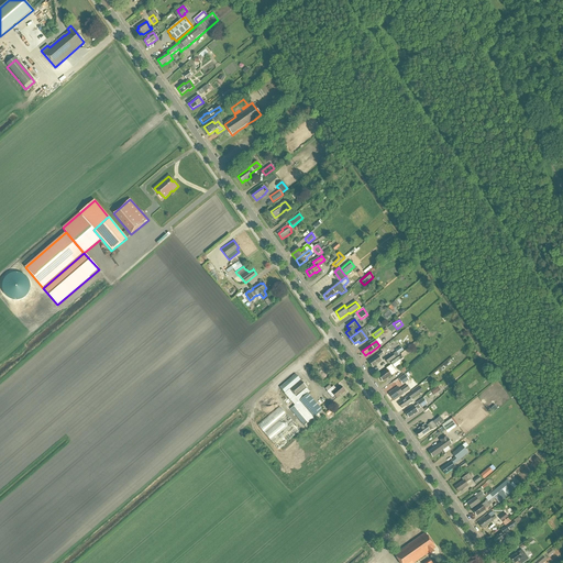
[(393,353),(384,359),(387,363),(395,357),(395,356),(404,351),(400,346),(395,350),(396,352),(393,354),(393,353)]
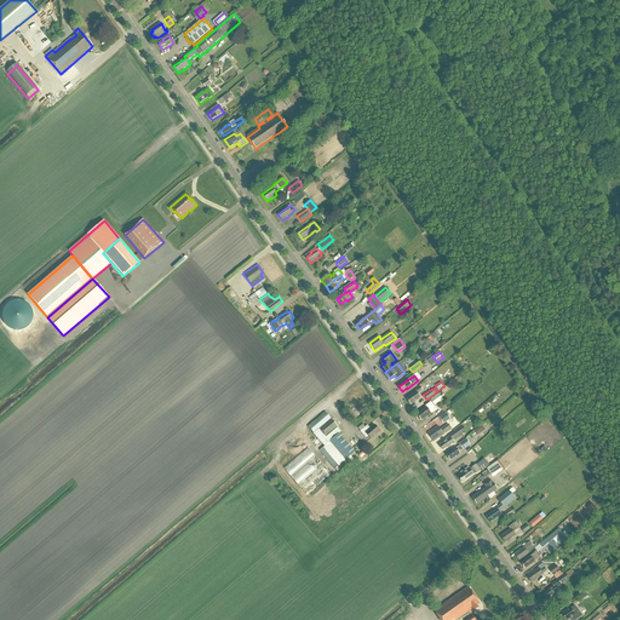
[(407,399),(411,403),(415,400),(417,400),(420,397),(418,394),(423,390),(420,386),(415,390),(415,391),(411,395),(411,396),(407,399)]
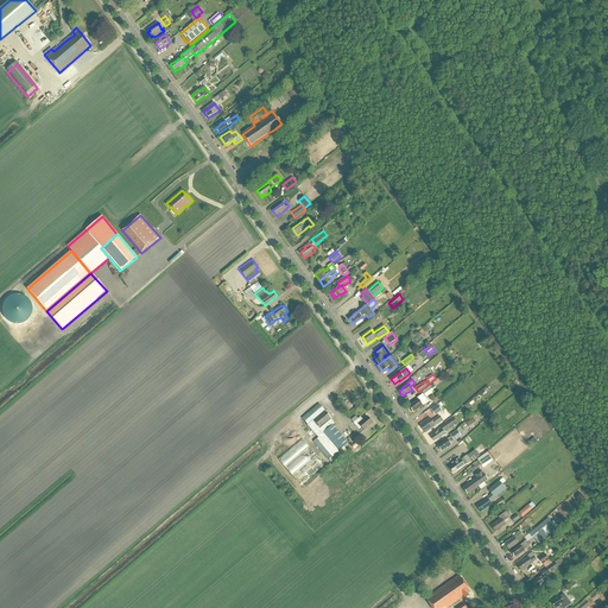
[(418,399),(413,403),(413,404),(410,406),(413,411),(418,407),(419,407),(423,405),(419,400),(424,397),(425,398),(432,392),(428,387),(420,392),(423,394),(418,398),(418,399)]
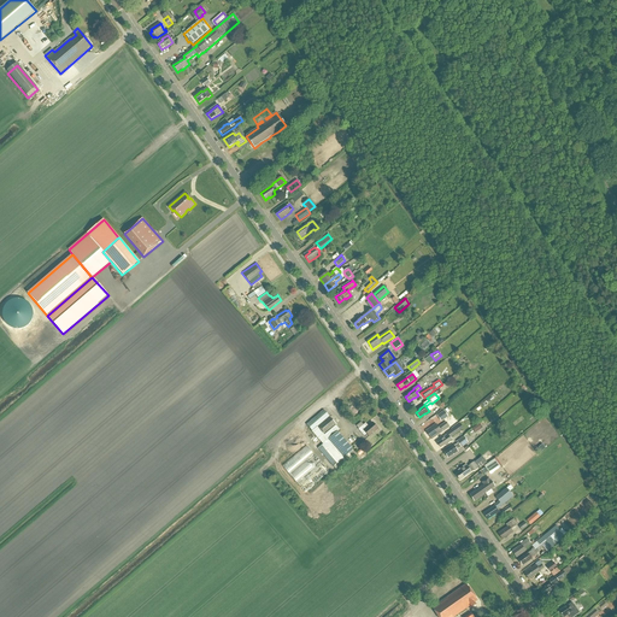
[(421,395),(413,400),(418,407),(425,403),(421,395)]
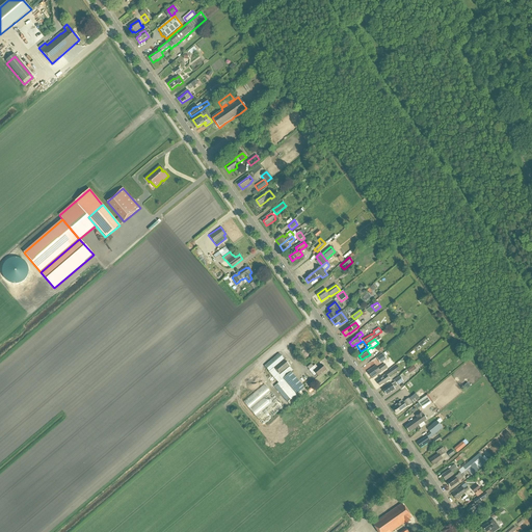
[(293,370),(290,367),(290,366),(280,353),(265,366),(278,382),(274,387),(288,402),(306,388),(291,372),(293,370)]
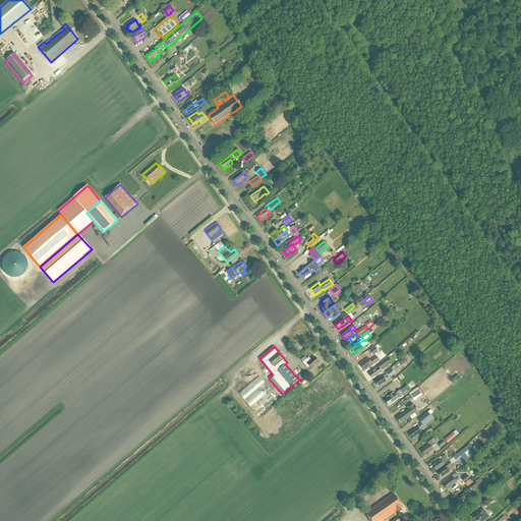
[(368,351),(372,356),(378,351),(374,346),(368,351)]
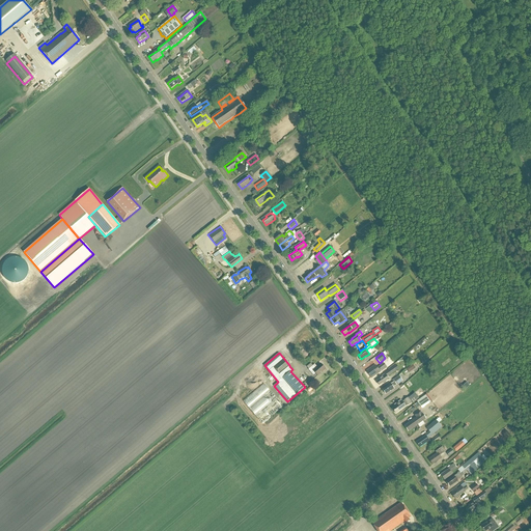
[(310,372),(313,370),(317,375),(325,369),(320,363),(315,368),(313,365),(308,369),(310,372)]
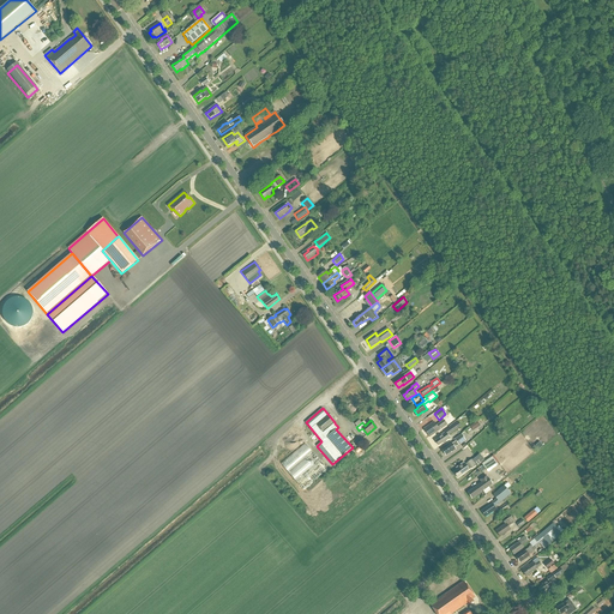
[(429,434),(431,435),(446,425),(444,420),(435,426),(433,422),(423,429),(428,435),(429,434)]
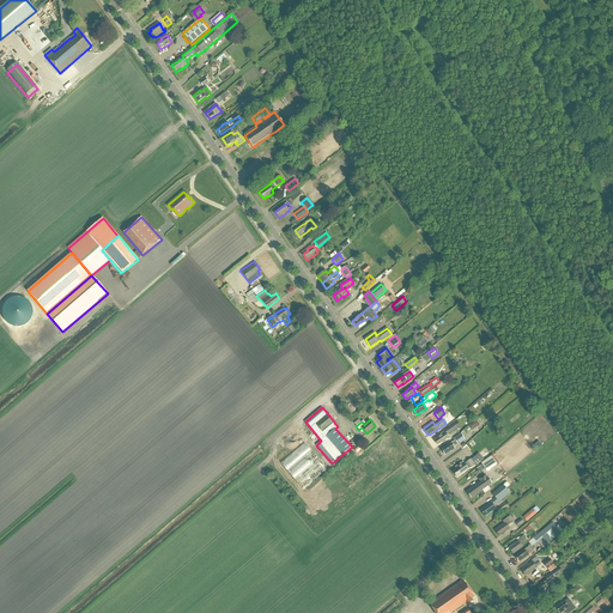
[(434,439),(437,445),(442,442),(442,443),(449,438),(447,435),(460,425),(456,422),(450,425),(451,425),(443,431),(437,436),(438,437),(434,439)]
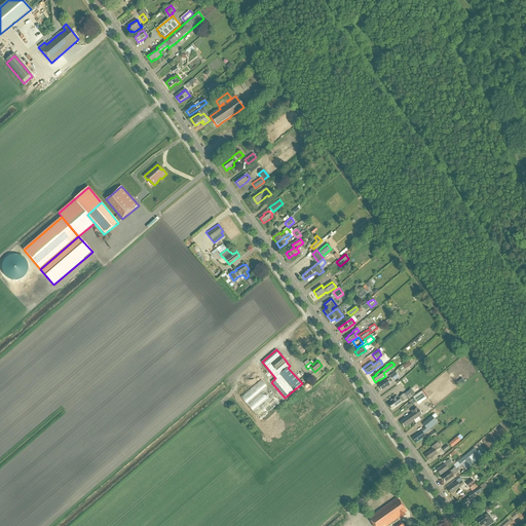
[(389,376),(390,378),(387,380),(379,385),(382,389),(386,386),(386,387),(390,384),(389,383),(399,377),(396,372),(389,376)]
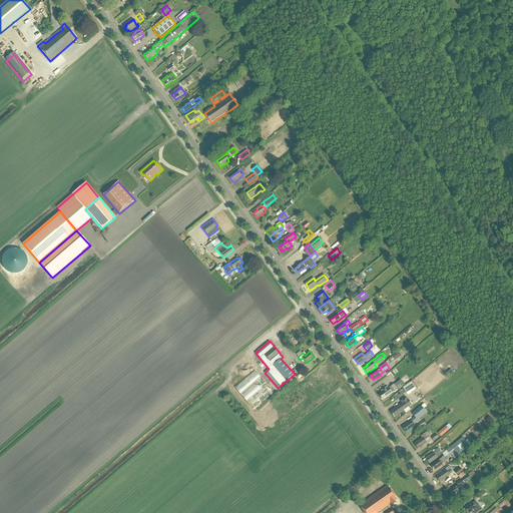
[(234,388),(253,409),(273,392),(254,371),(234,388)]
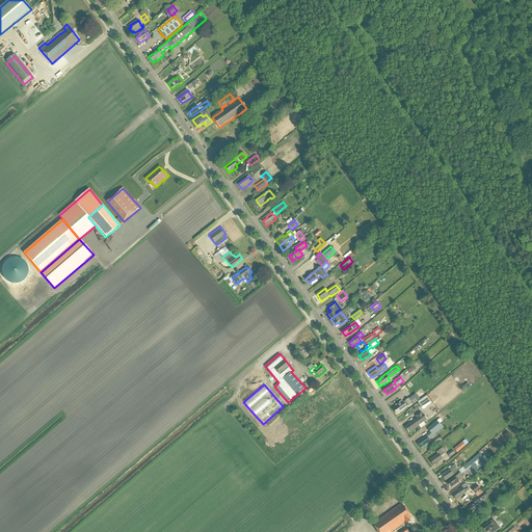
[(393,408),(397,414),(406,407),(408,405),(409,406),(413,403),(413,404),(424,395),(420,390),(409,398),(403,402),(402,400),(395,405),(396,406),(393,408)]
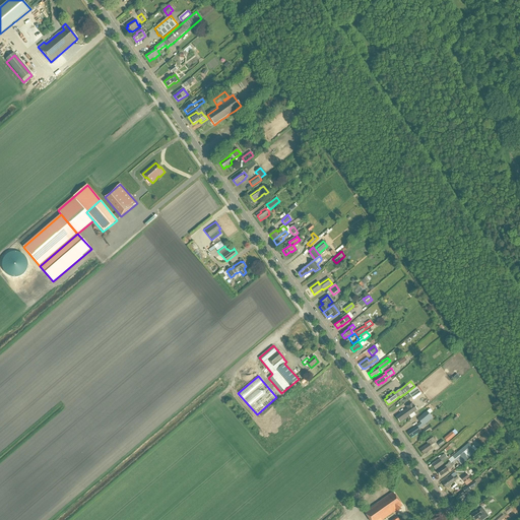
[(408,393),(412,400),(421,394),(416,387),(408,393)]
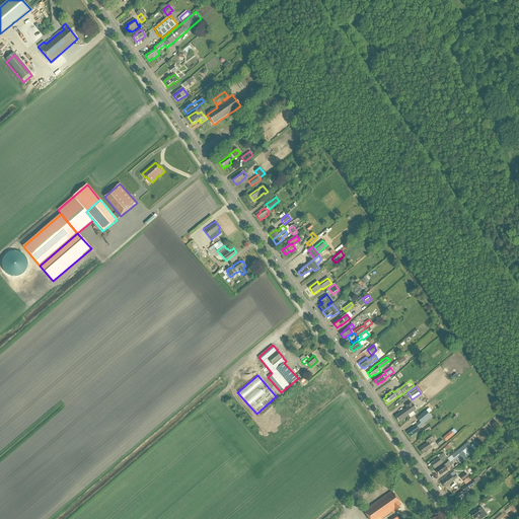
[(408,409),(395,417),(398,422),(417,410),(413,404),(411,402),(405,406),(408,409)]
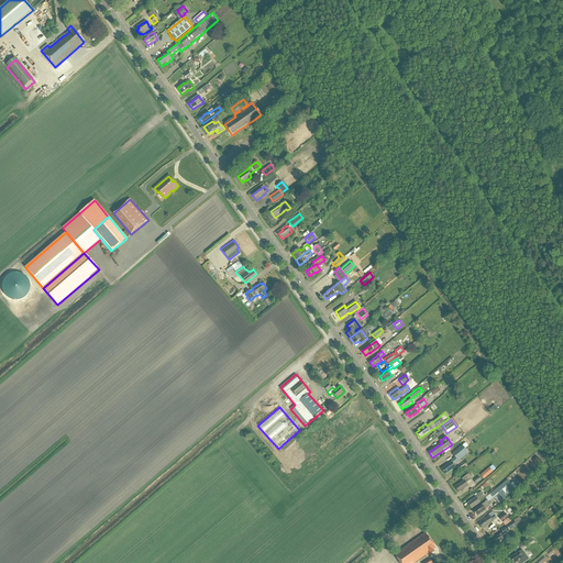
[(450,461),(451,462),(441,468),(445,474),(454,466),(453,464),(468,453),(462,445),(452,454),(454,457),(450,461)]
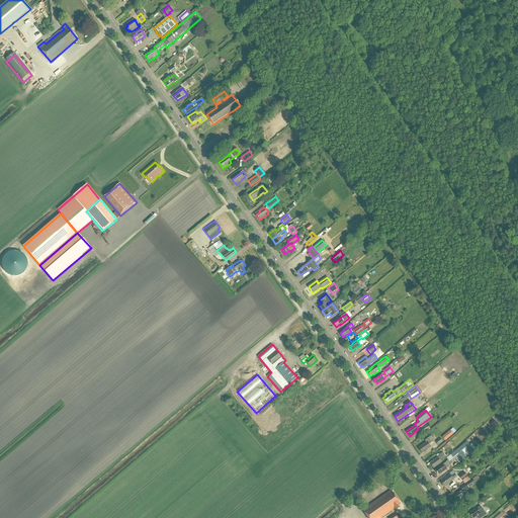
[(452,428),(442,437),(445,441),(455,432),(452,428)]
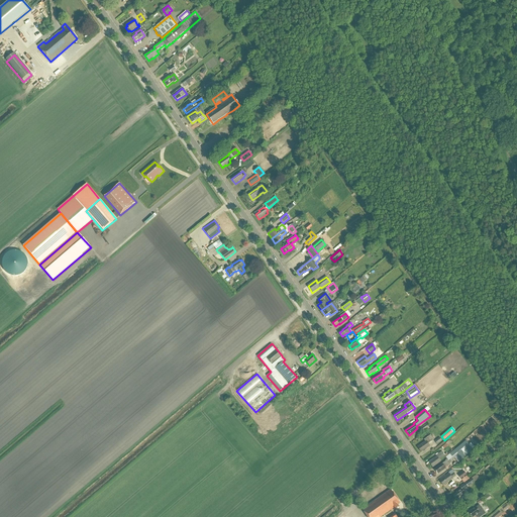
[(424,439),(425,441),(417,446),(421,451),(429,445),(428,443),(434,439),(431,435),(424,439)]
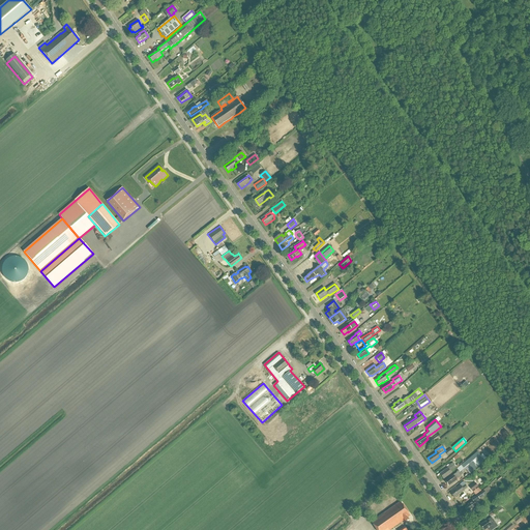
[(453,474),(448,477),(448,478),(445,480),(448,486),(457,479),(458,480),(461,477),(460,476),(462,474),(462,473),(465,470),(469,474),(475,470),(475,469),(484,461),(479,455),(481,454),(478,451),(455,469),(458,472),(453,474)]
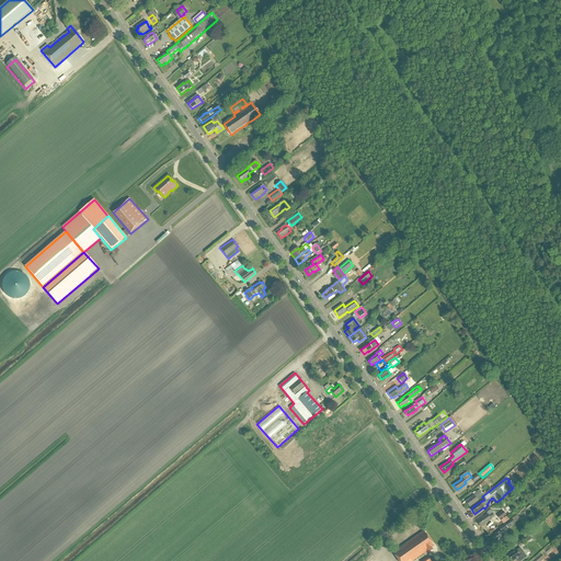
[(479,485),(481,488),(487,483),(487,484),(490,481),(488,479),(484,481),(479,485)]
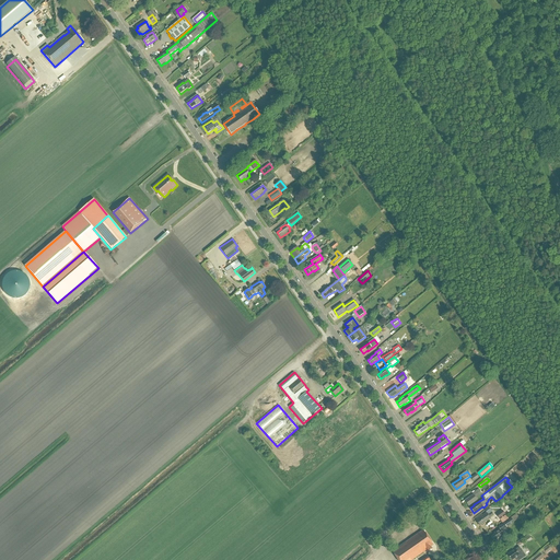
[(476,498),(482,493),(479,489),(473,493),(473,494),(464,500),(468,506),(477,500),(476,498)]
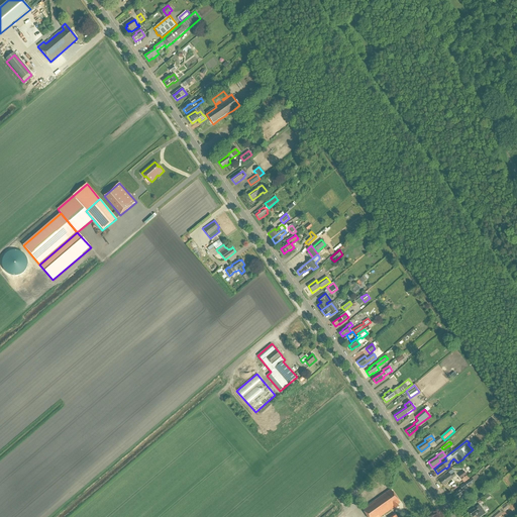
[(452,479),(452,478),(455,476),(453,473),(450,475),(449,474),(439,480),(443,485),(452,479)]
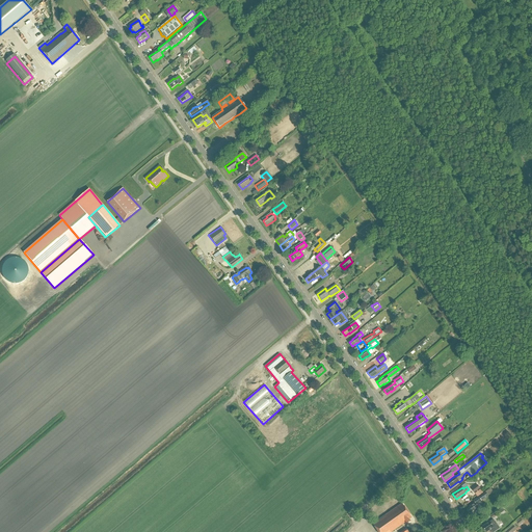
[(476,504),(488,496),(485,493),(483,494),(478,497),(478,498),(474,501),(475,502),(469,506),(470,507),(467,509),(469,513),(473,511),(478,507),(476,504)]
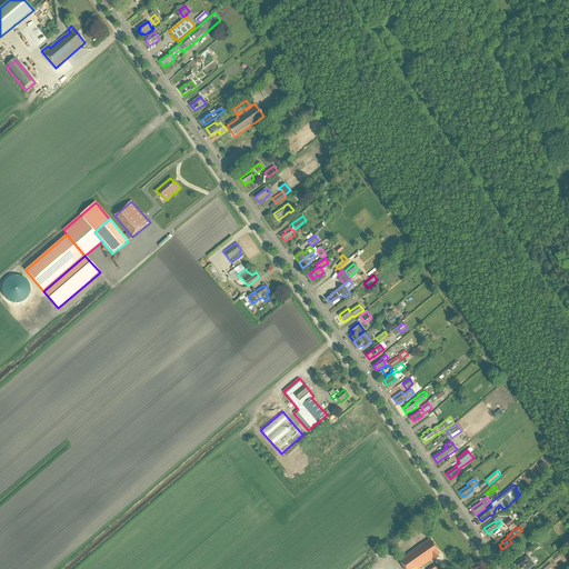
[(399,560),(403,568),(418,568),(433,559),(435,561),(439,558),(437,555),(439,553),(430,539),(399,560)]
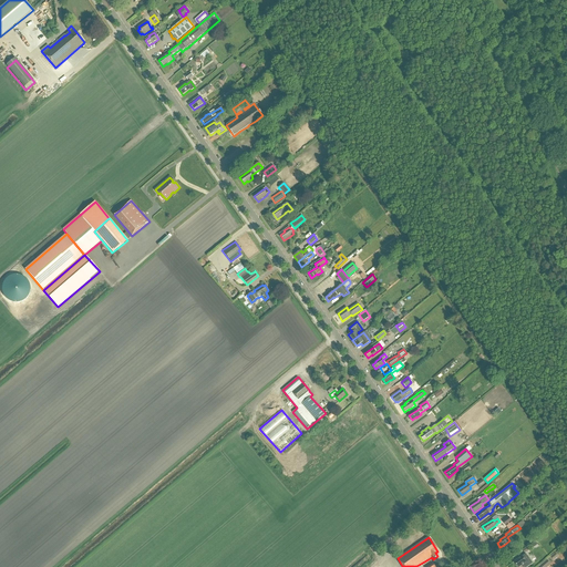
[(518,566),(522,565),(523,566),(526,566),(533,564),(528,558),(525,554),(515,562),(518,566)]
